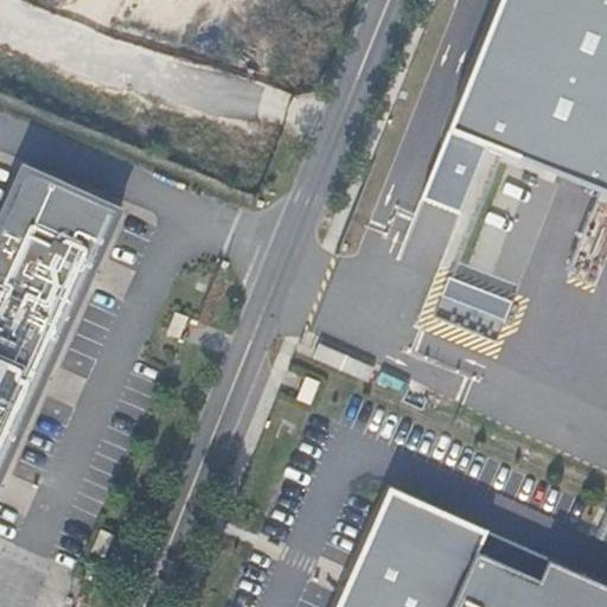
[(489,148),(606,196),(606,0),(500,0),(447,133),(489,148)]
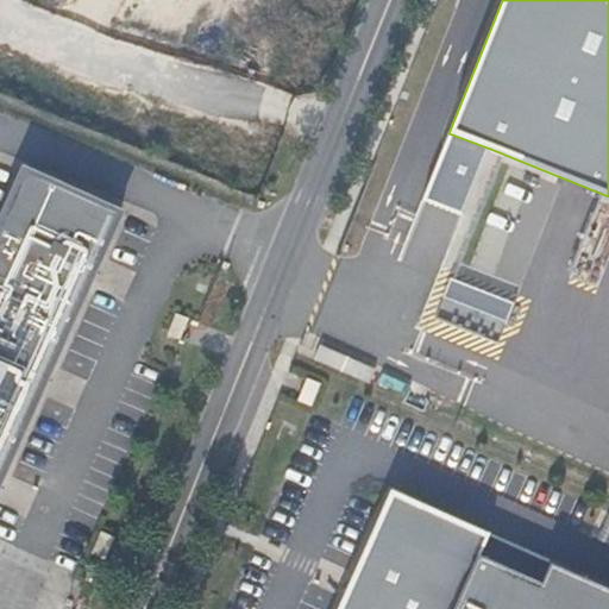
[(483,165),(490,149),(449,133),(443,150),(483,165)]
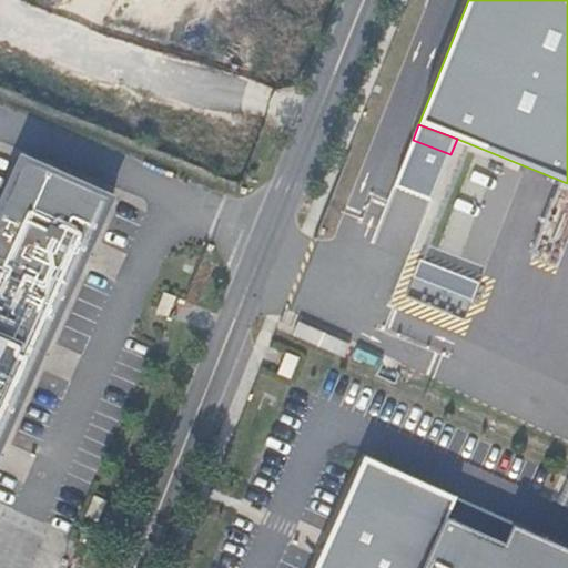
[(432,201),(450,154),(413,140),(394,186),(432,201)]
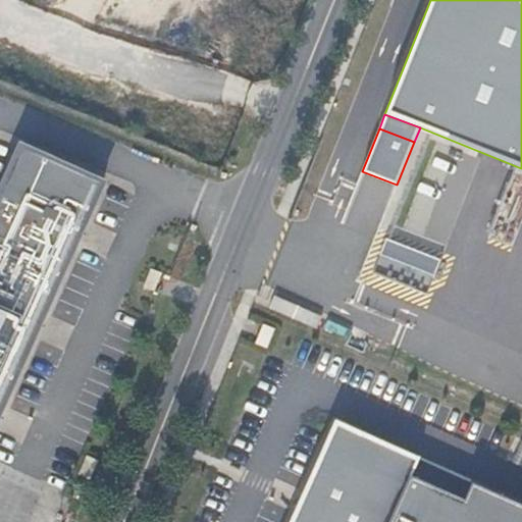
[(0,188),(0,412),(104,183),(19,145),(0,188)]
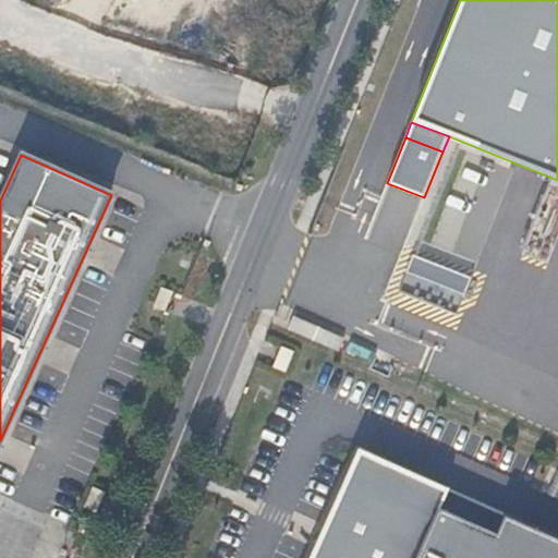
[(405,273),(464,295),(472,278),(413,255),(405,273)]
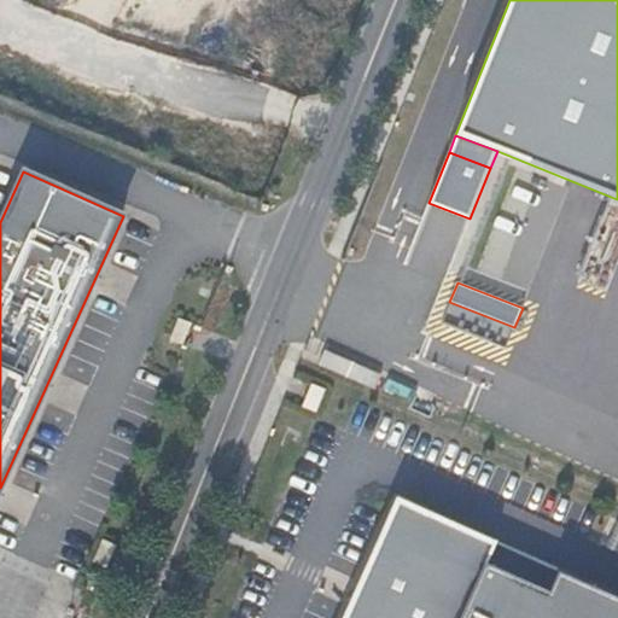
[(190,322),(179,318),(170,339),(181,344),(190,322)]
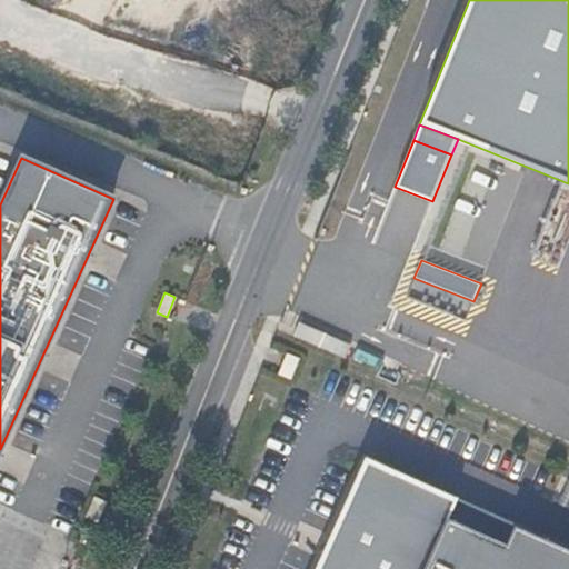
[(295,331),(347,353),(352,341),(300,319),(295,331)]
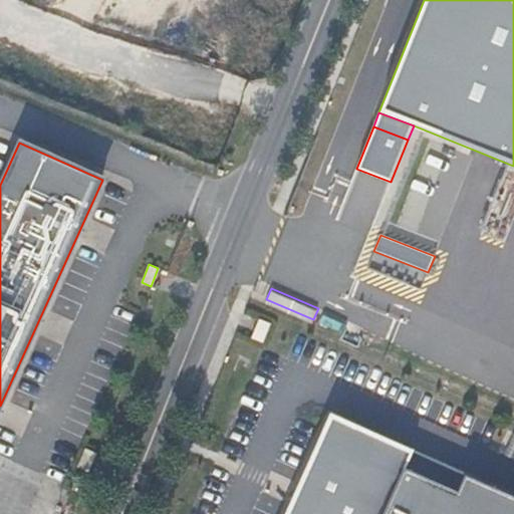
[(251,338),(262,342),(270,324),(259,319),(251,338)]
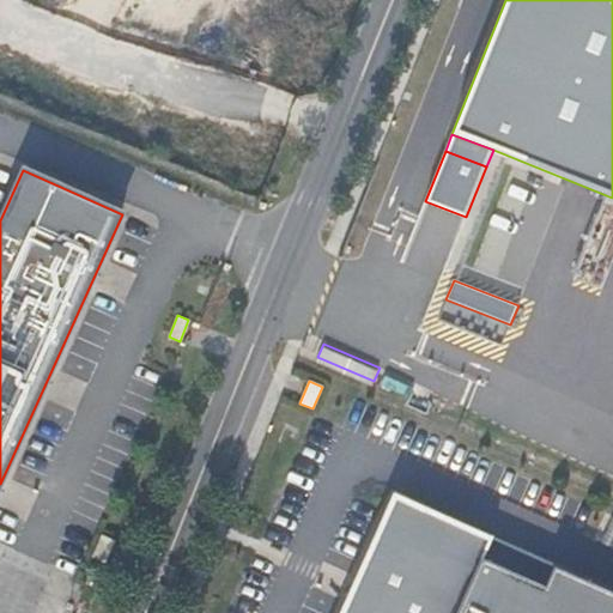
[(612,612),(612,592),(556,566),(546,588),(483,560),(493,536),(394,492),(340,612),(612,612)]
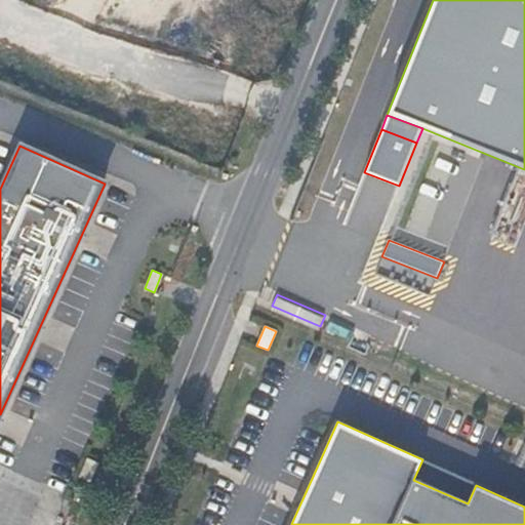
[(79,477),(90,482),(98,462),(87,458),(79,477)]
